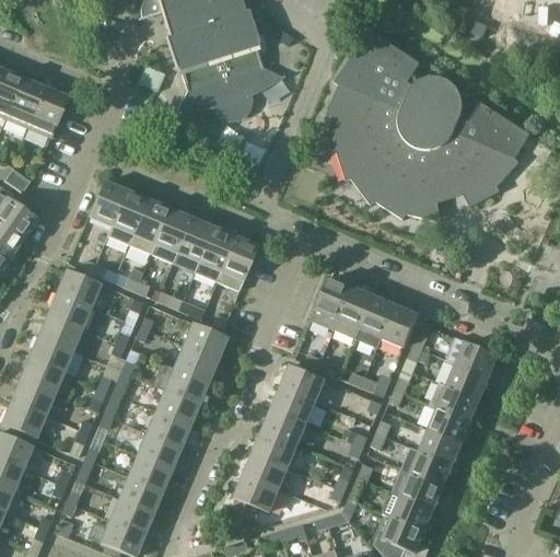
[(195,111),(214,106),(218,112),(222,116),(229,118),(236,117),(243,114),(247,108),(248,102),(247,96),(266,88),(283,77),(283,74),(280,77),(261,67),(240,0),(143,0),(141,3),(140,7),(140,10),(140,13),(141,16),(138,18),(138,20),(161,12),(186,92),(176,109),(174,111),(174,112),(195,111)]
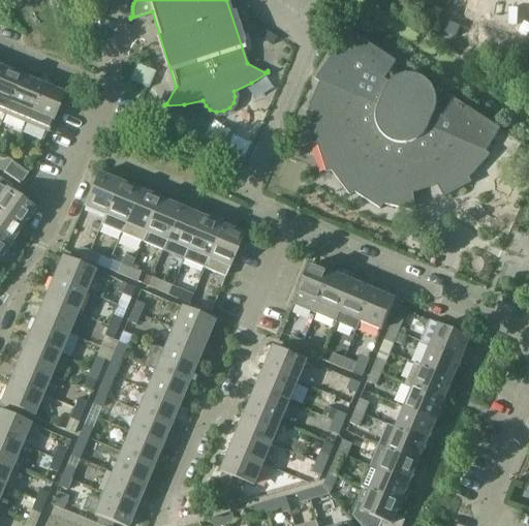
[(496,0),(499,1),(528,13),(528,0),(496,0)]
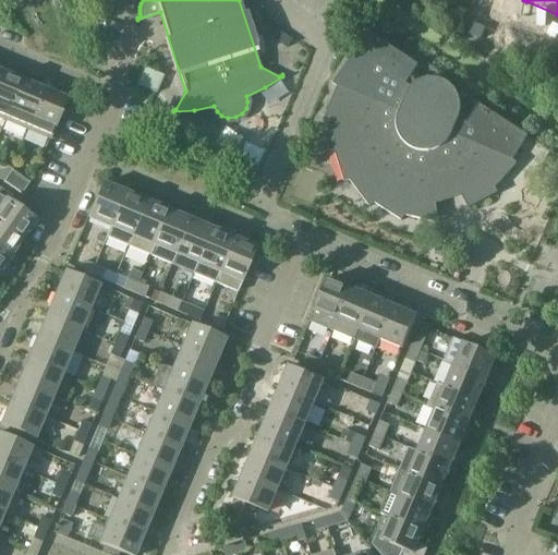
[(338,84),(325,113),(331,116),(329,148),(335,148),(344,180),(350,178),(370,204),(375,200),(402,218),(404,213),(436,220),(438,214),(436,201),(462,193),(469,205),(498,190),(495,184),(518,160),(513,156),(512,156),(528,133),(480,101),(468,120),(459,115),(461,110),(461,105),(461,100),(460,95),(458,91),(456,86),(452,83),(448,80),(444,77),(439,75),(434,75),(429,75),(424,76),(420,77),(415,81),(411,84),(407,81),(419,61),(370,29),(334,81),(338,84)]
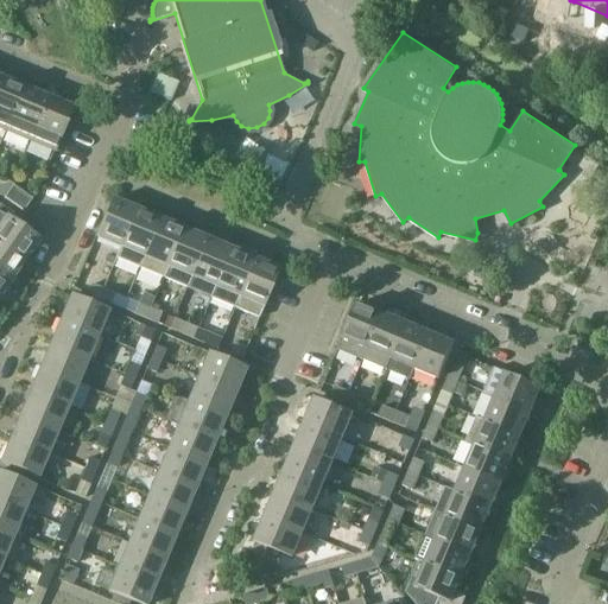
[(171,99),(178,80),(156,70),(149,89),(171,99)]
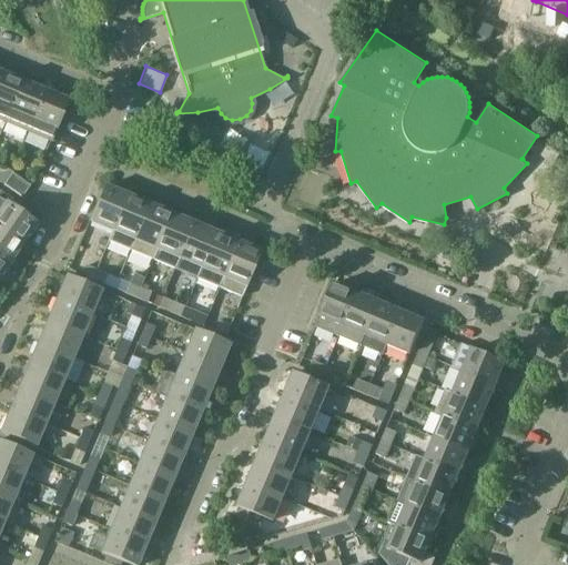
[(0,117),(4,120),(22,79),(0,69),(0,117)]
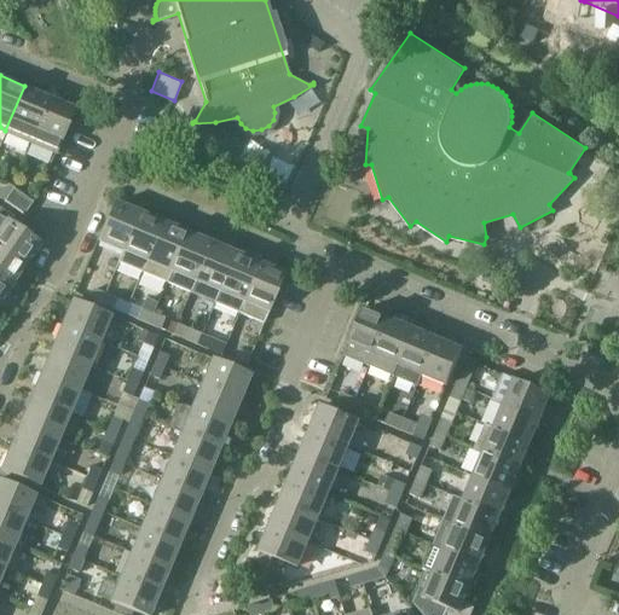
[(5,131),(29,140),(48,97),(24,86),(5,131)]
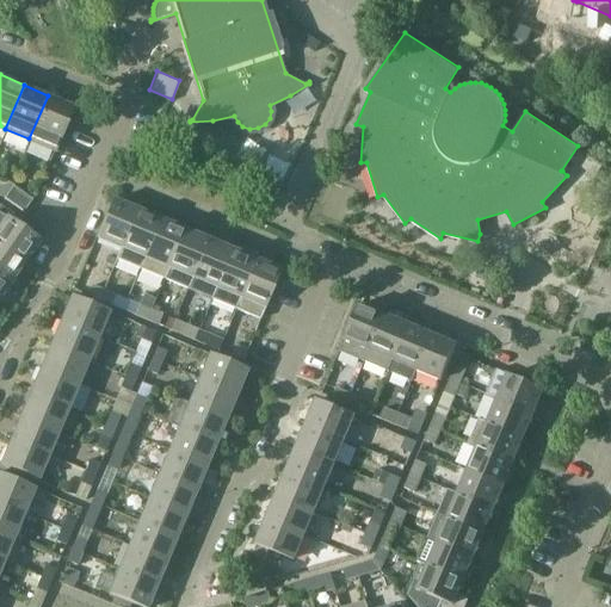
[(29,138),(54,149),(73,105),(48,95),(29,138)]
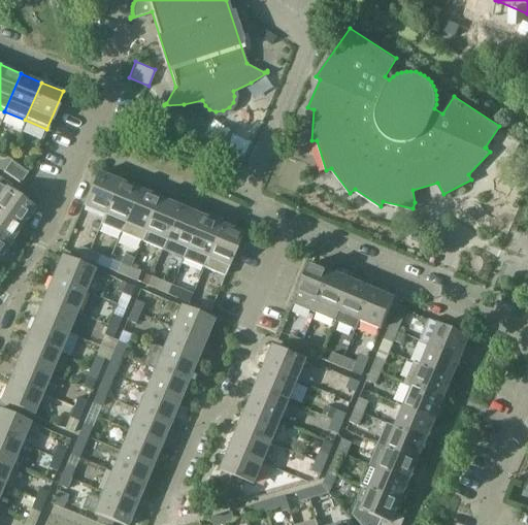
[(515,151),(527,158),(527,143),(522,140),(515,151)]
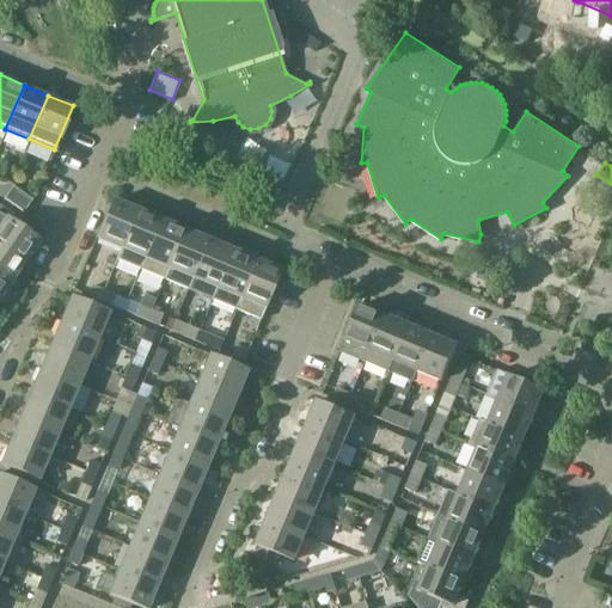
[(0,194),(4,196),(12,184),(4,178),(1,182),(0,180),(0,194)]
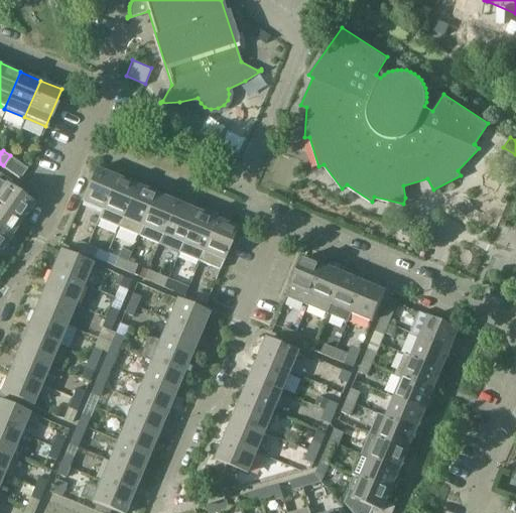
[(19,177),(27,166),(10,155),(3,165),(19,177)]
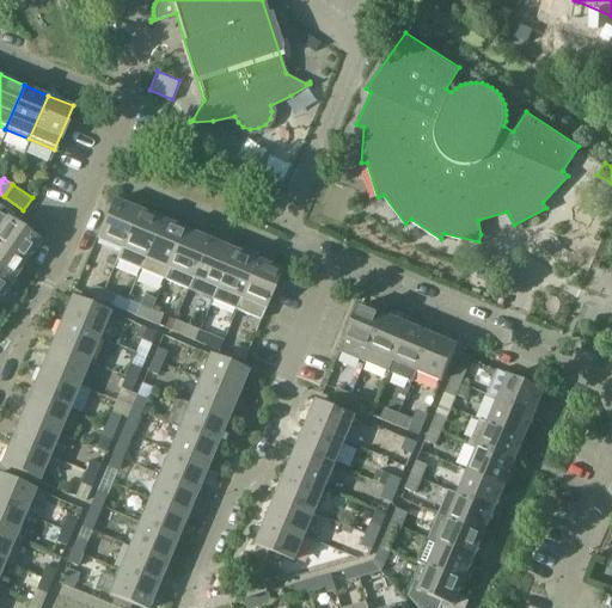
[(97,235),(120,245),(122,246),(138,208),(112,197),(97,235)]
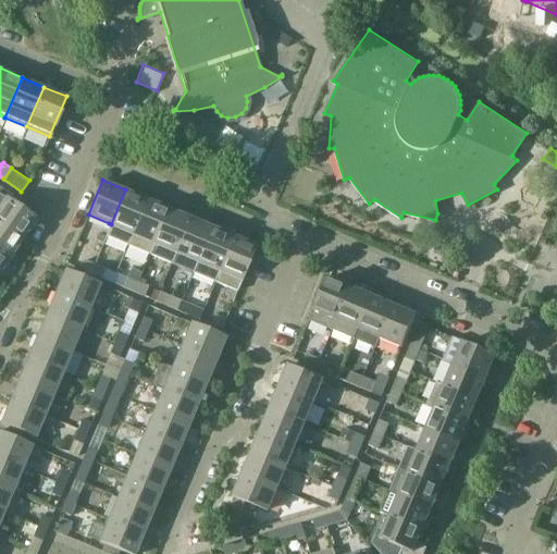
[(146,198),(125,189),(111,224),(109,223),(104,234),(127,244),(146,198)]
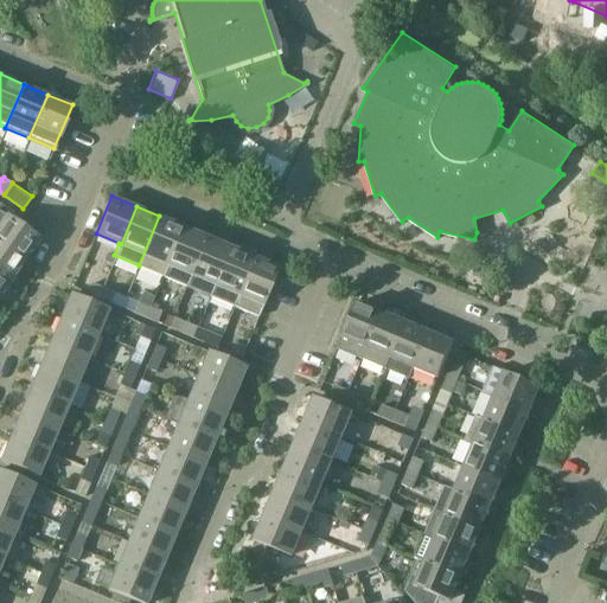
[(6,213),(0,222),(0,241),(24,258),(39,237),(6,213)]
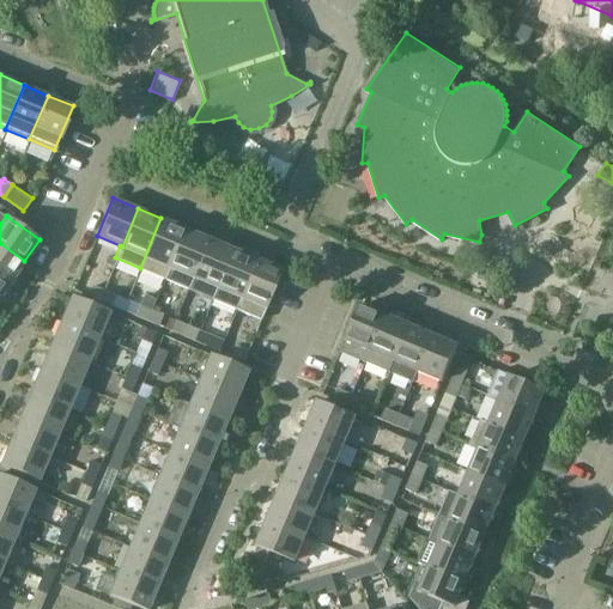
[(184,229),(161,218),(140,268),(164,278),(184,229)]
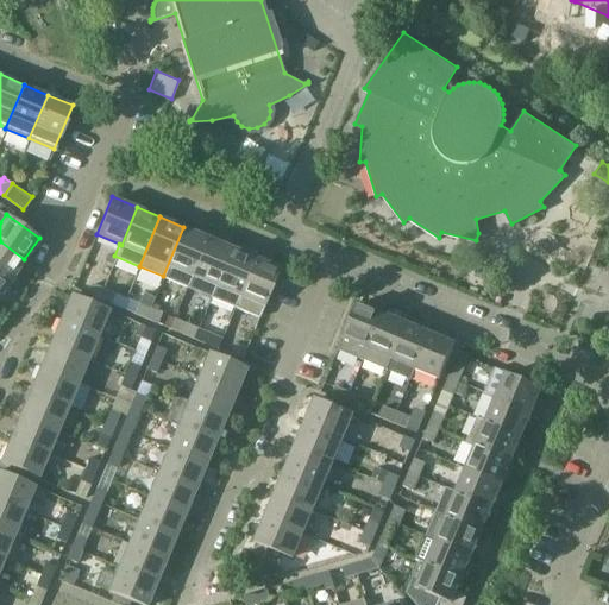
[(183,227),(163,276),(187,287),(207,237),(183,227)]
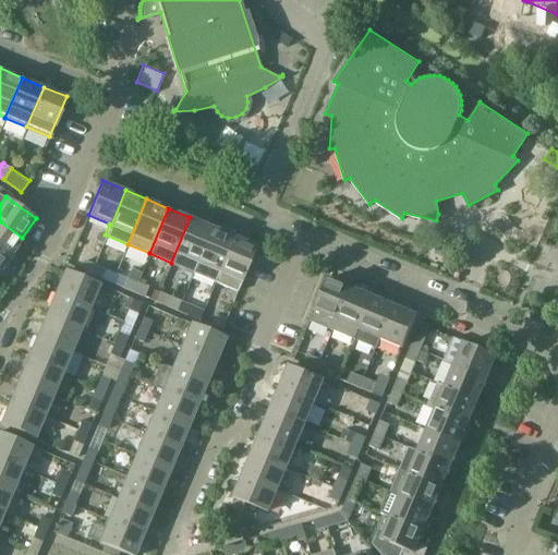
[(190,217),(171,263),(193,272),(211,226),(190,217)]
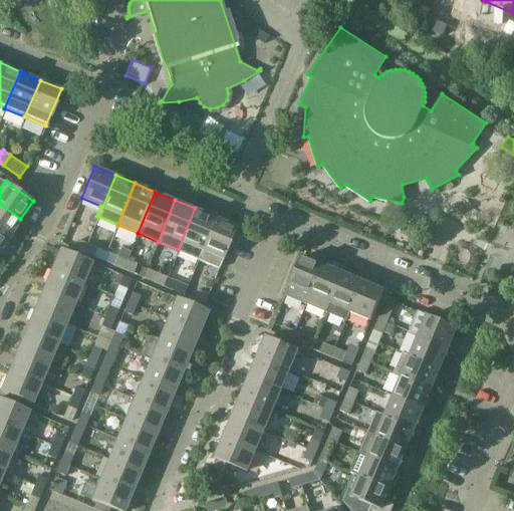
[(0,231),(8,237),(20,219),(0,204),(0,231)]
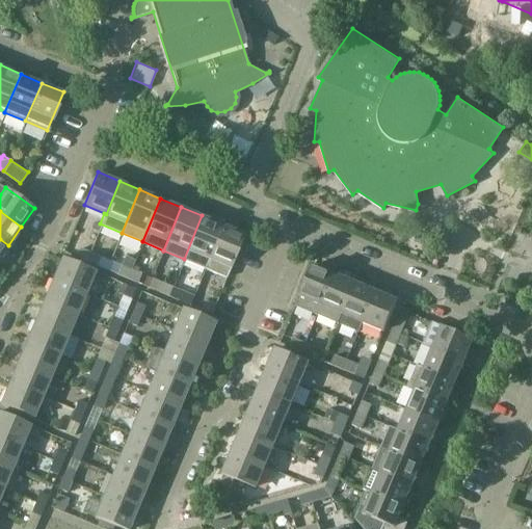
[(202,215),(184,259),(205,267),(222,225),(202,215)]
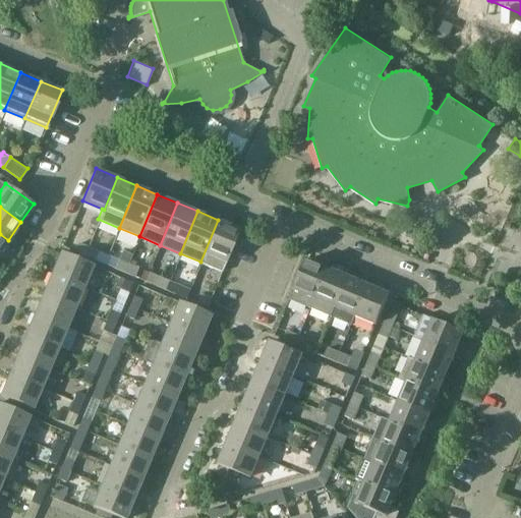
[(221,271),(239,229),(218,220),(200,262),(221,271)]
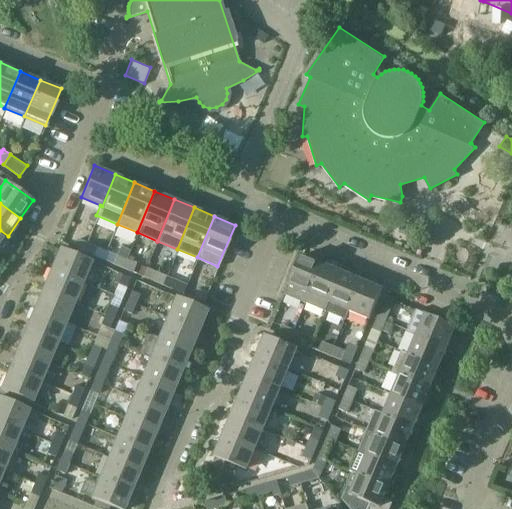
[(0,247),(8,236),(0,230),(0,247)]
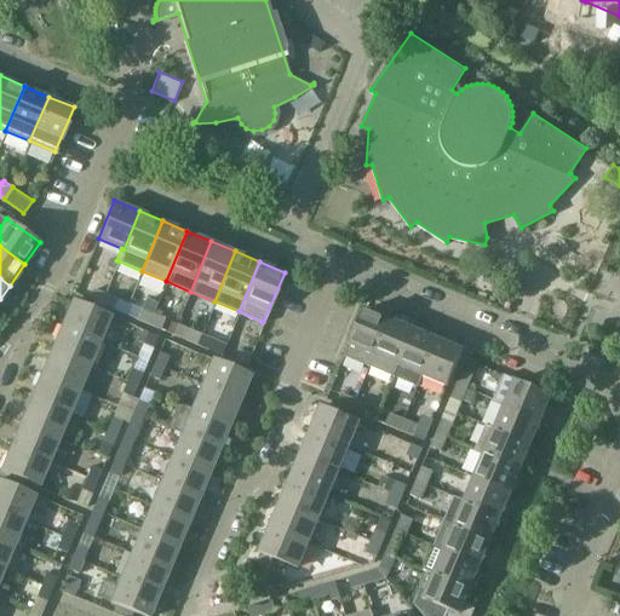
[(101,303),(104,293),(93,287),(89,297),(101,303)]
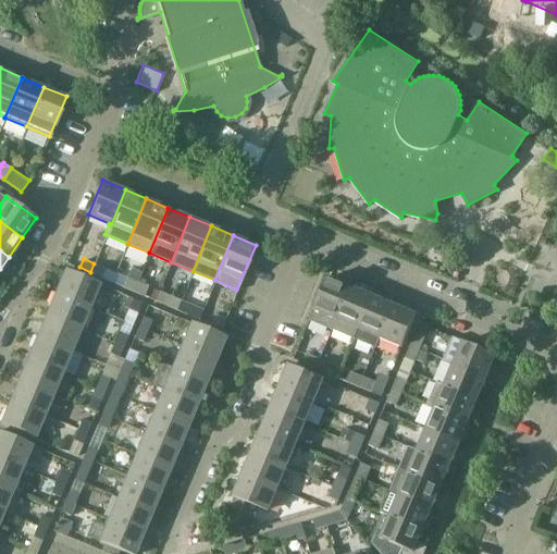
[(94,263),(90,272),(101,277),(104,268),(94,263)]
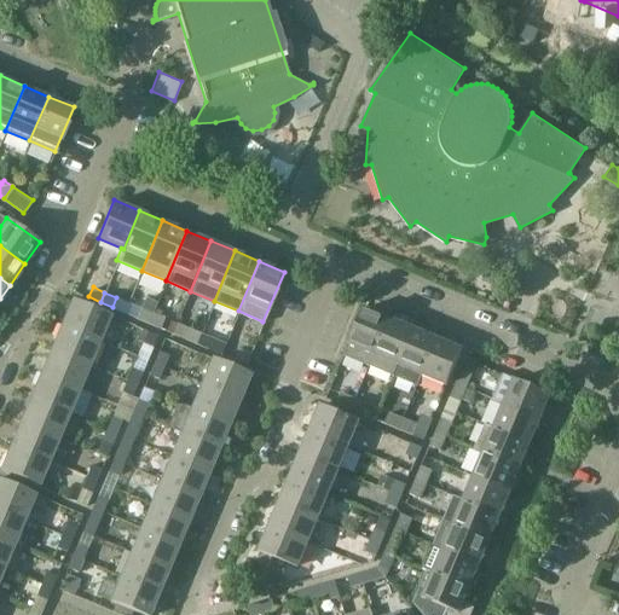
[(110,314),(71,297),(62,323),(99,338),(110,314)]
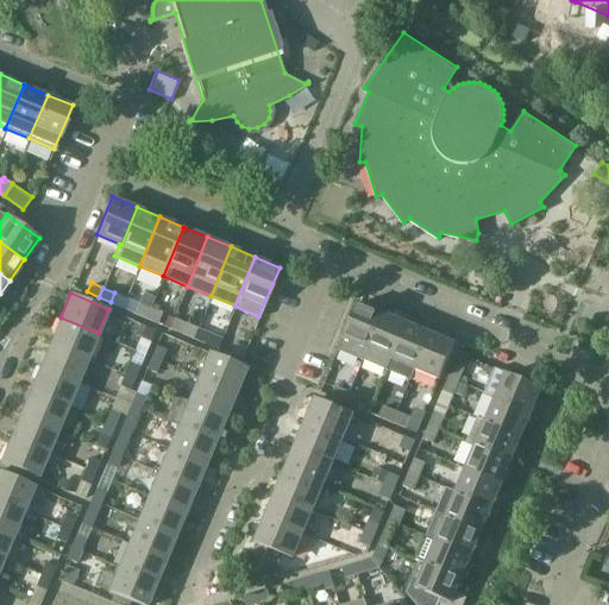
[(364,357),(383,310),(359,300),(339,347),(364,357)]
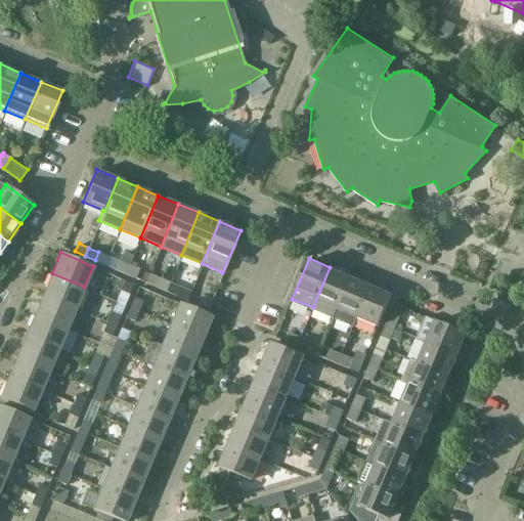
[(125,272),(129,264),(119,260),(116,268),(125,272)]
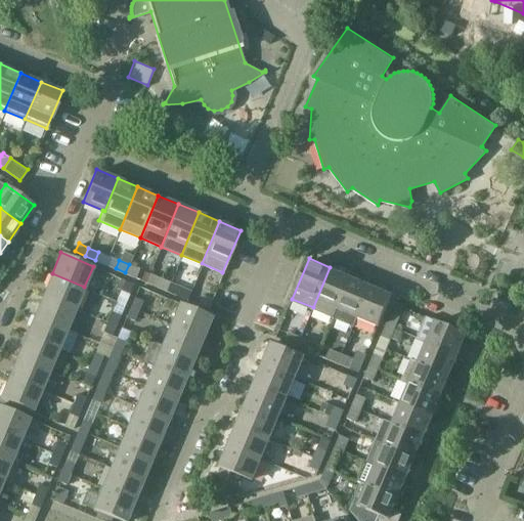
[(129,264),(125,272),(135,276),(139,268),(129,264)]
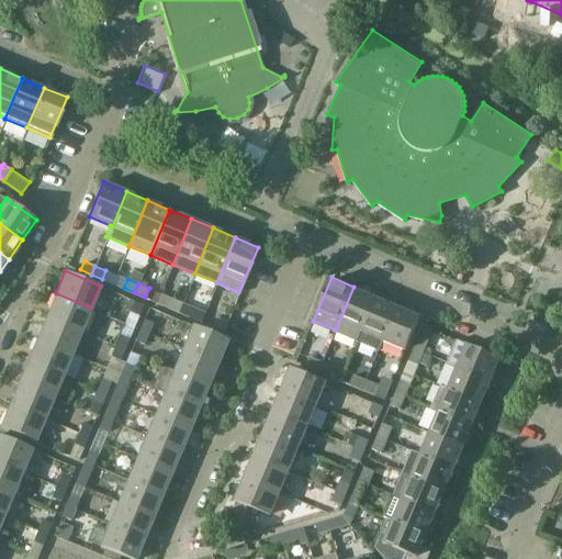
[(353,287),(336,330),(357,339),(375,297),(353,287)]
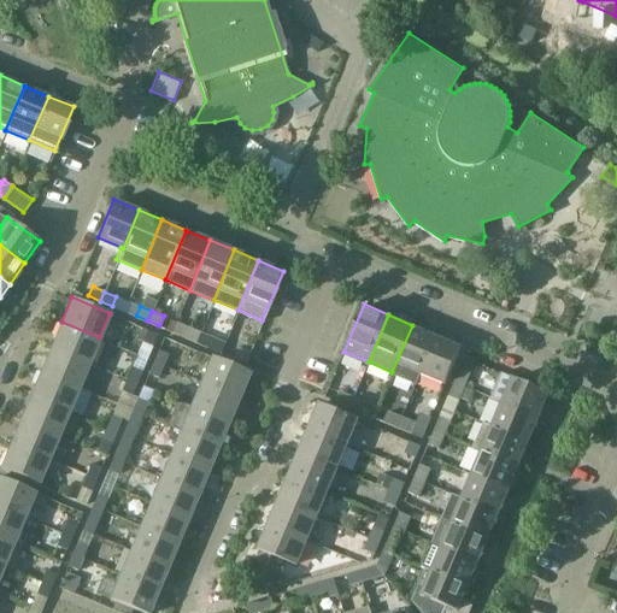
[(62,322),(51,346),(89,361),(99,337),(62,322)]
